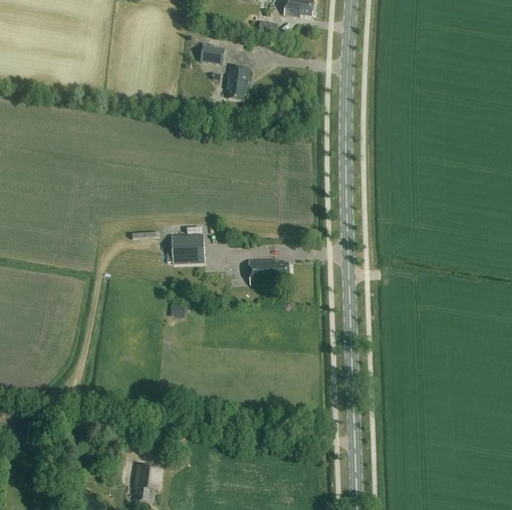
[(284,0),(282,13),(299,16),(299,13),(310,15),(313,0),(284,0)]
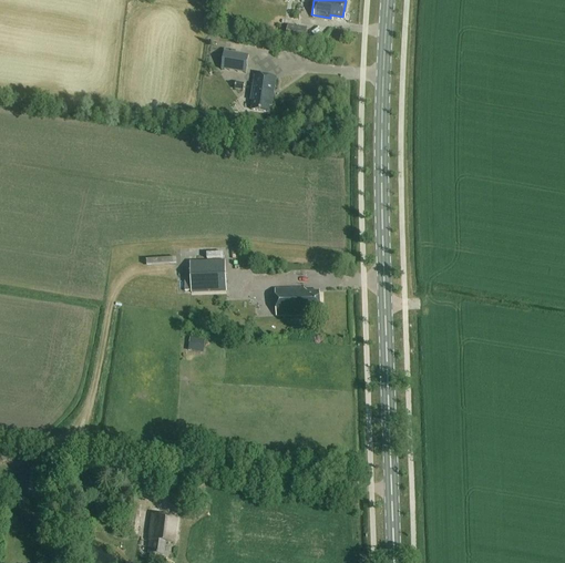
[(305,26),(286,22),(284,36),(304,39),(305,26)]
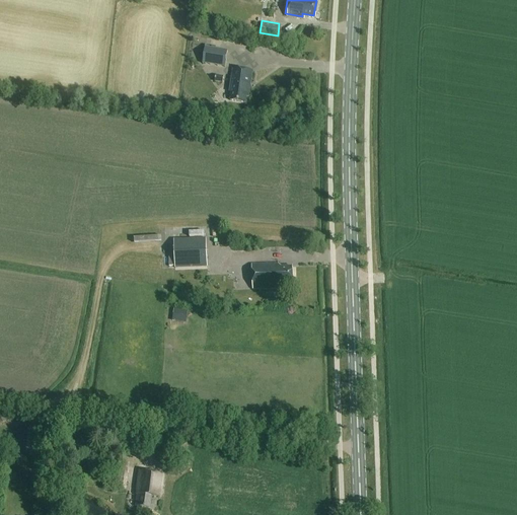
[(203,45),(201,61),(223,64),(225,48),(203,45)]
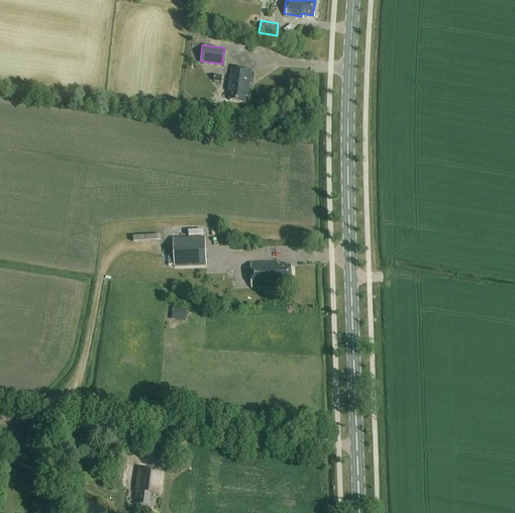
[(249,68),(230,65),(226,89),(228,89),(227,97),(242,100),(243,93),(245,93),(249,68)]
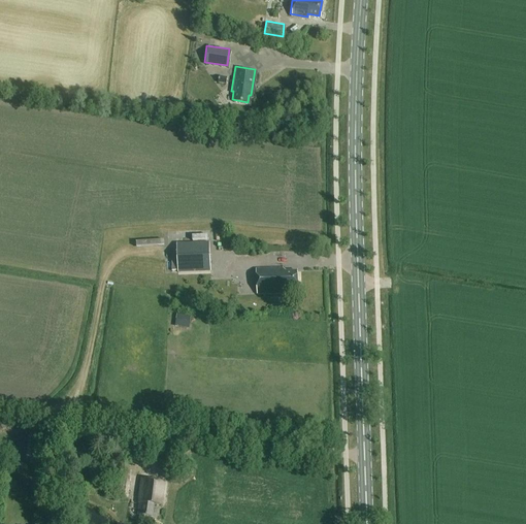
[(208,239),(175,240),(176,269),(209,268),(208,239)]
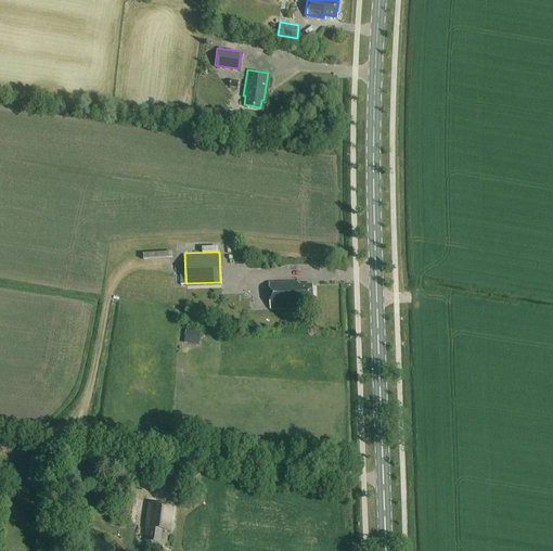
[(267,280),(268,307),(298,305),(298,306),(299,306),(299,304),(307,304),(307,299),(311,299),(311,282),(299,283),(296,279),(267,280)]
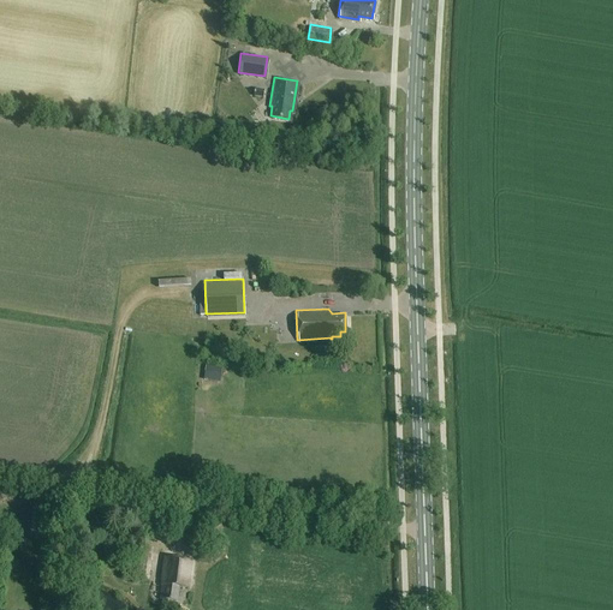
[(191,558),(162,554),(159,581),(160,581),(158,596),(174,598),(177,585),(188,586),(191,558)]
